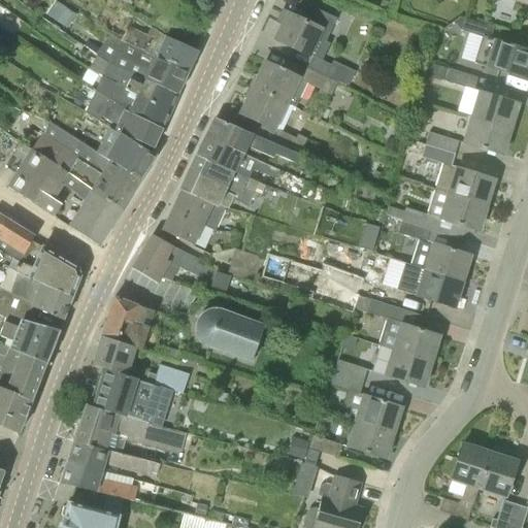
[(378,0),(376,8),(386,12),(389,3),(378,0)]
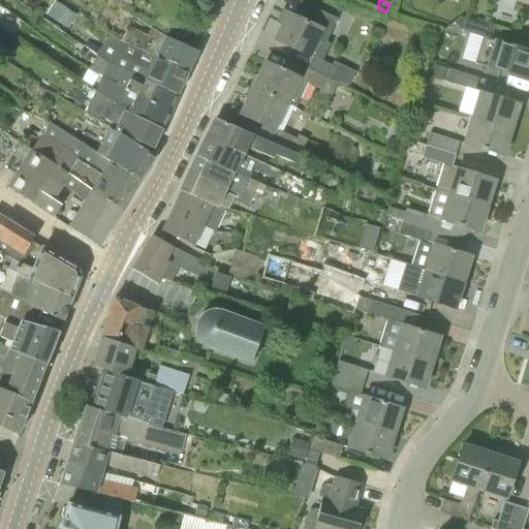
[(283,27),(276,40),(311,57),(318,41),(324,44),(337,20),(310,6),(303,22),(284,12),(279,25),(283,27)]
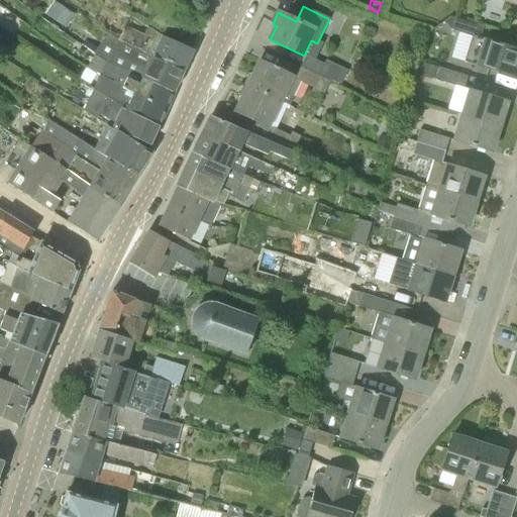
[(454,17),(450,30),(472,37),(464,62),(514,78),(516,67),(516,49),(481,38),(484,27),(454,17)]
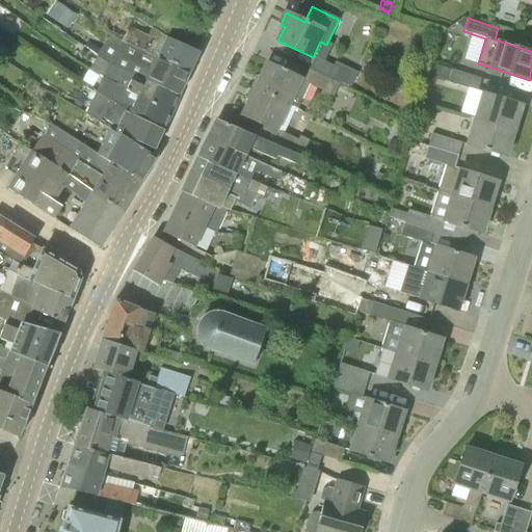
[(130,28),(123,42),(190,72),(198,52),(183,45),(163,35),(152,28),(149,35),(130,28)]
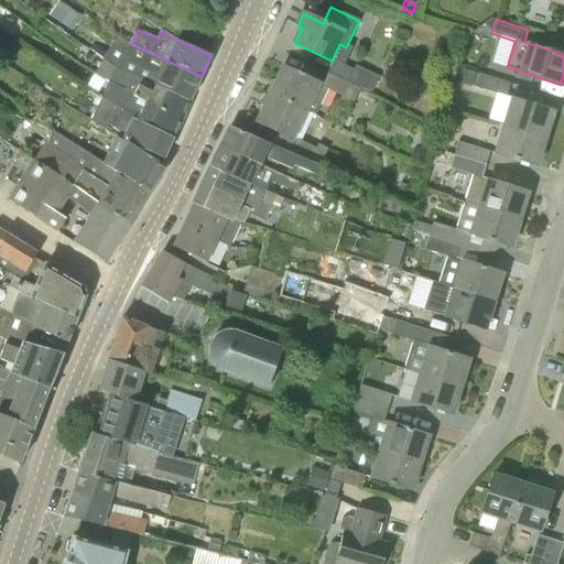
[(117,36),(102,60),(104,61),(116,67),(123,71),(132,75),(155,86),(190,101),(202,76),(130,44),(117,36)]
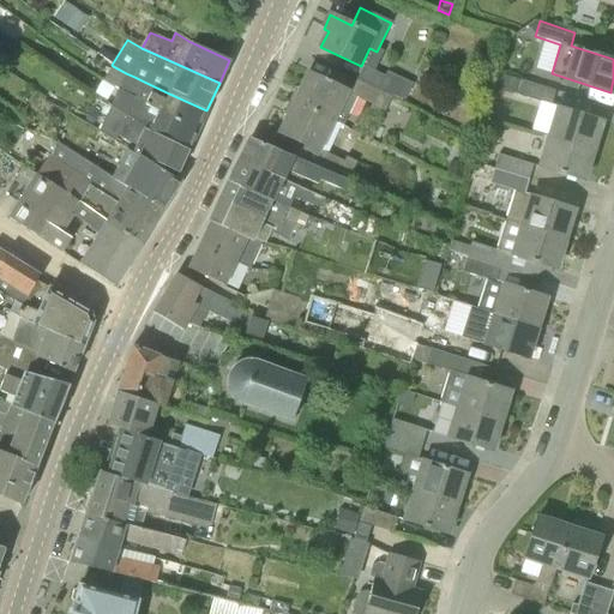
[(113,66),(103,80),(119,90),(134,98),(145,104),(146,104),(146,107),(198,130),(206,110),(169,94),(144,82),(134,77),(126,73),(113,66)]
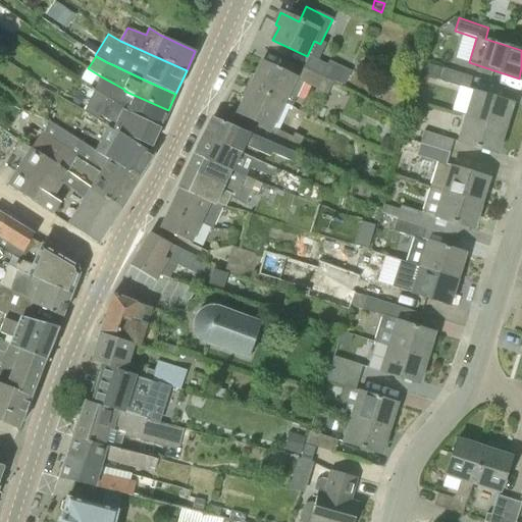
[(309,57),(303,68),(331,81),(338,65),(329,61),(327,65),(309,57)]
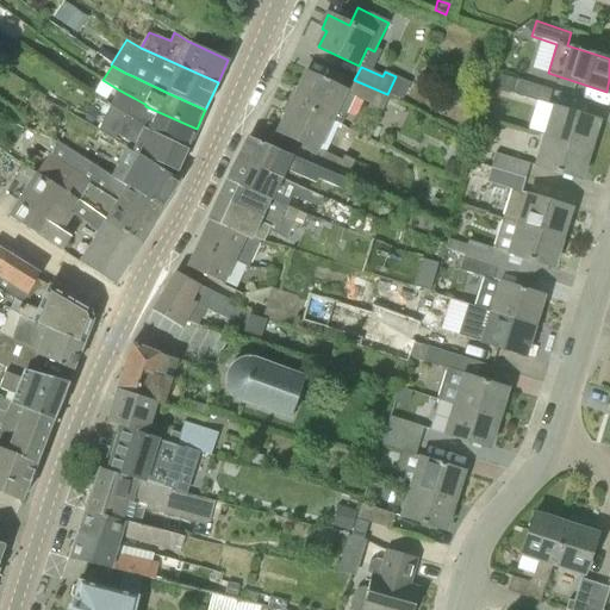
[(294,87),(287,101),(332,123),(341,126),(354,97),(348,93),(306,73),(299,89),(294,87)]
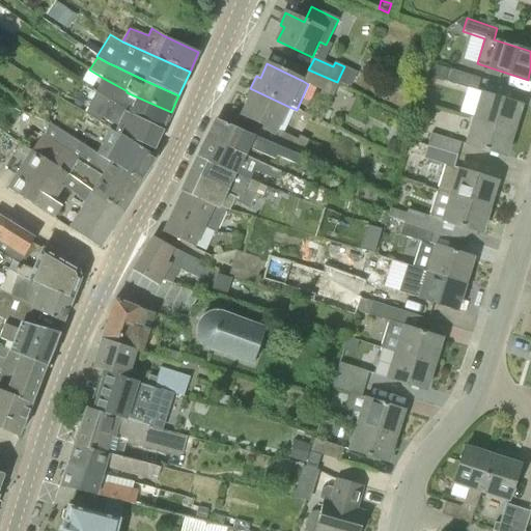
[(303,81),(308,84),(322,90),(319,94),(329,99),(337,82),(308,70),(303,81)]
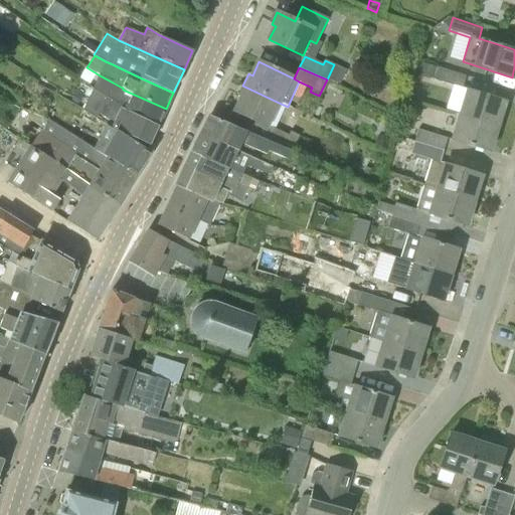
[(438,67),(434,80),(462,89),(466,76),(438,67)]
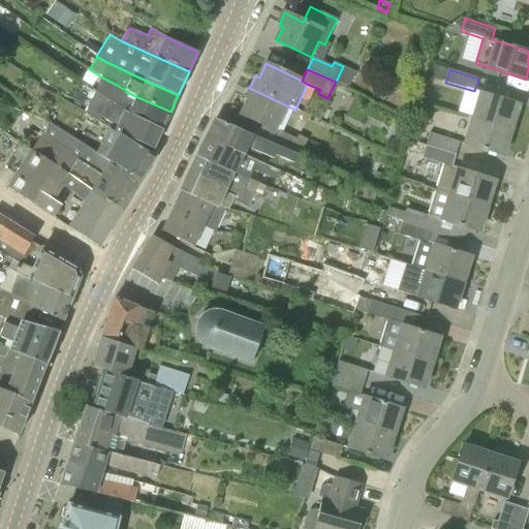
[(102,78),(95,91),(127,111),(126,114),(162,129),(170,112),(126,92),(126,90),(125,90),(116,85),(102,78)]
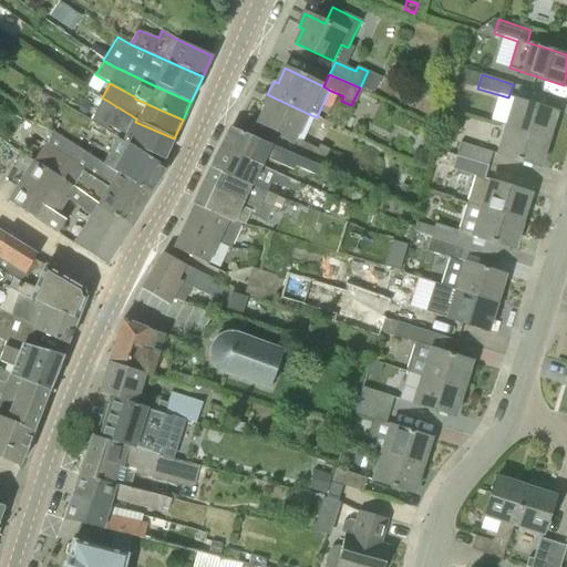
[(266,107),(258,123),(296,141),(309,114),(267,94),(261,106),(266,107)]
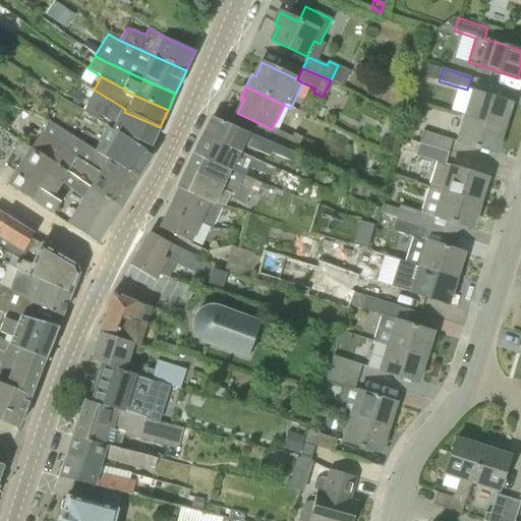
[(93,90),(82,111),(99,121),(101,116),(114,126),(113,129),(119,132),(151,148),(160,127),(124,112),(125,109),(94,90),(94,91),(93,90)]
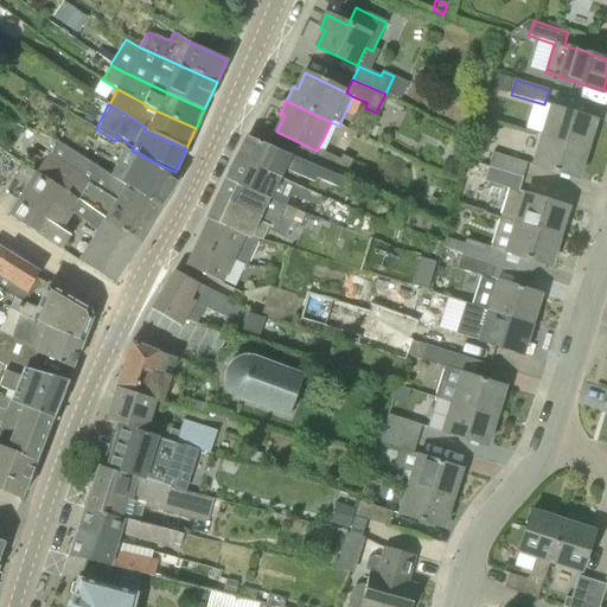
[(549,106),(541,135),(586,149),(595,120),(549,106)]
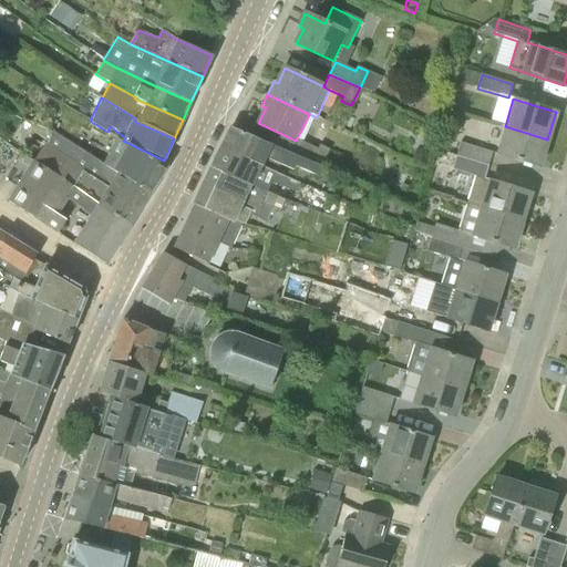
[(505,126),(496,154),(538,167),(547,140),(505,126)]
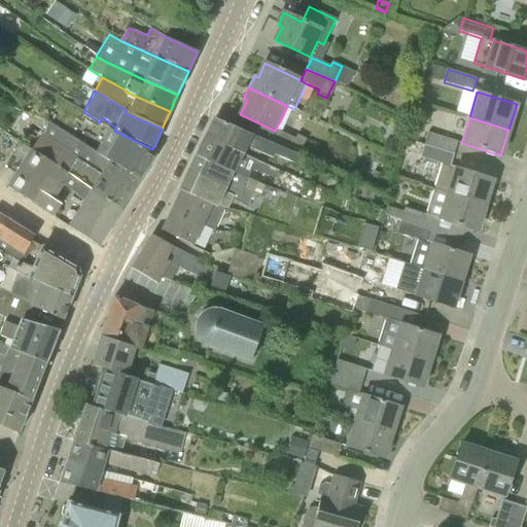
[(215,118),(206,138),(244,154),(247,147),(272,157),(274,154),(293,163),(297,155),(271,143),(215,118)]
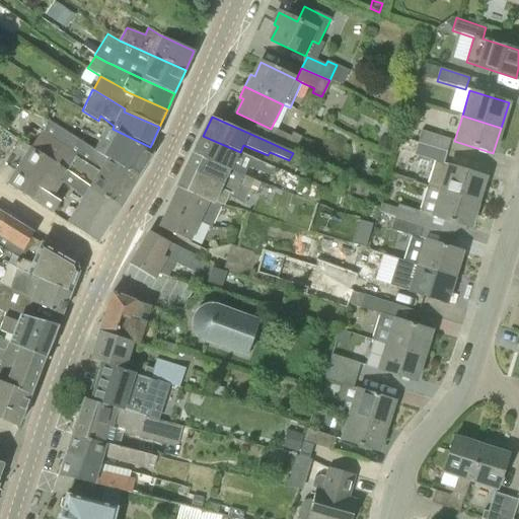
[(49,122),(41,134),(31,148),(54,162),(81,182),(120,206),(129,192),(138,177),(101,154),(101,153),(95,149),(94,151),(81,145),(82,143),(49,122)]
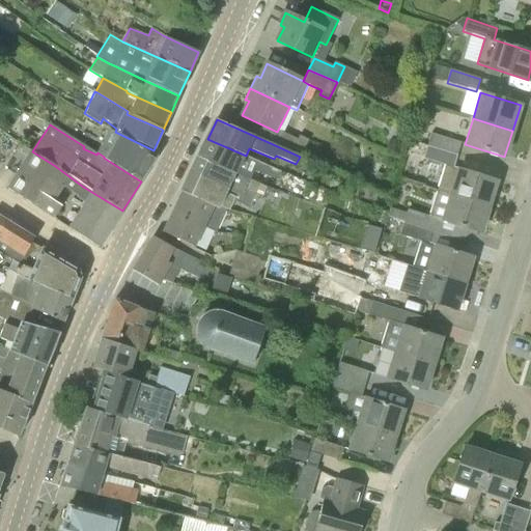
[(110,129),(98,152),(104,157),(104,158),(141,182),(156,158),(121,135),(115,132),(110,129)]
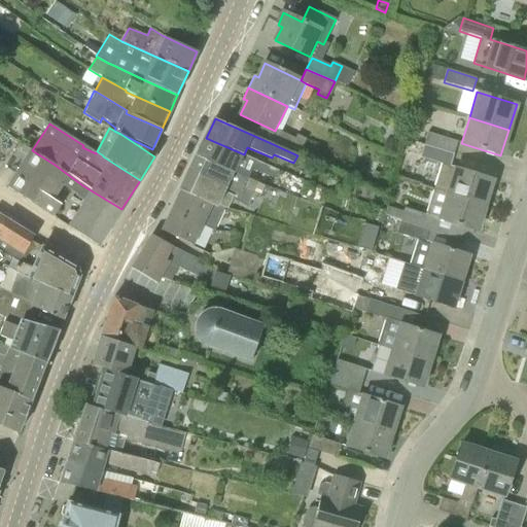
[(278,130),(271,143),(297,155),(300,156),(307,139),(297,135),(295,139),(278,130)]
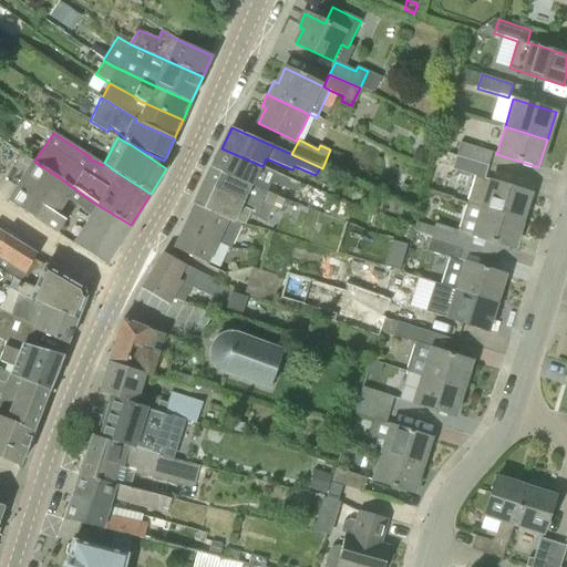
[(461,143),(456,156),(488,165),(492,152),(461,143)]
